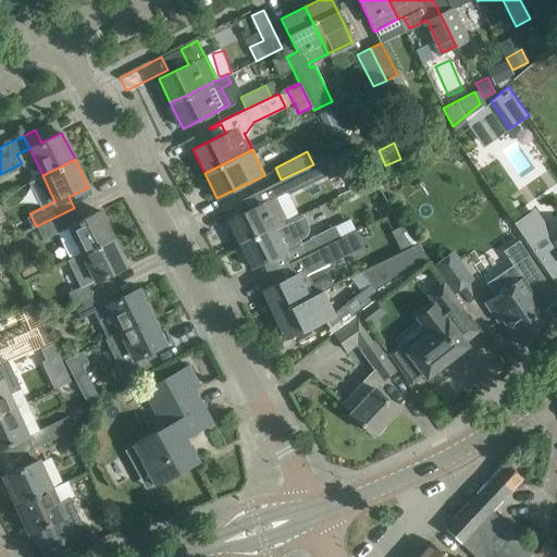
[(319,176),(313,164),(281,180),(287,193),(319,176)]
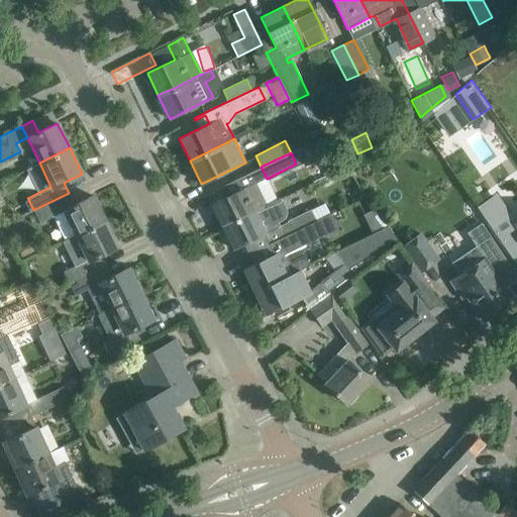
[(266,204),(254,182),(211,204),(222,226),(266,204)]
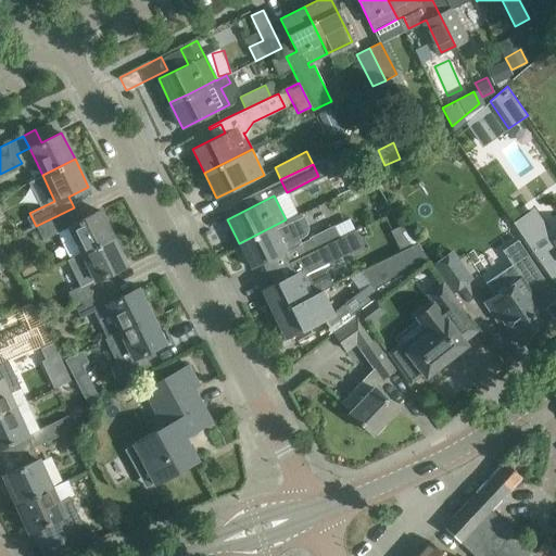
[(57,232),(70,258),(113,237),(100,210),(79,219),(74,207),(36,226),(42,239),(57,232)]
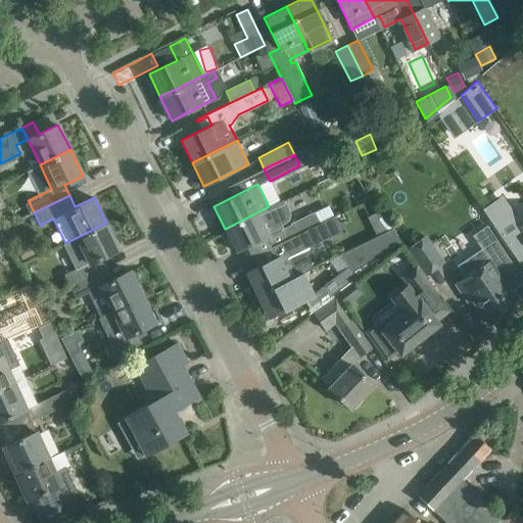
[(483,209),(482,209),(522,269),(522,222),(521,223),(503,195),(483,208),(484,208),(483,209)]
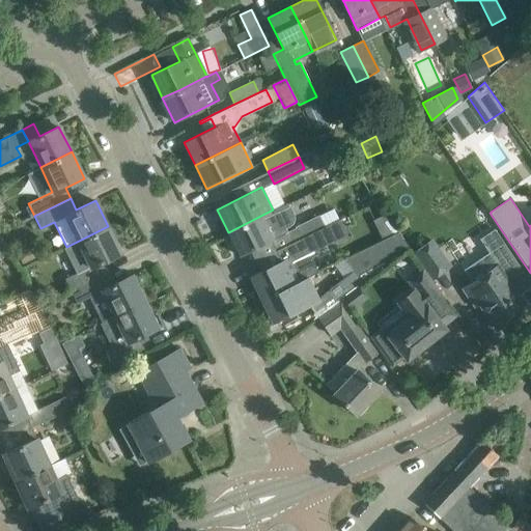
[(292,214),(288,203),(273,211),(273,210),(228,232),(240,256),(284,234),(282,229),(288,226),(289,225),(291,224),(292,223),(294,222),(294,220),(294,218),(294,217),(294,215),(292,214)]
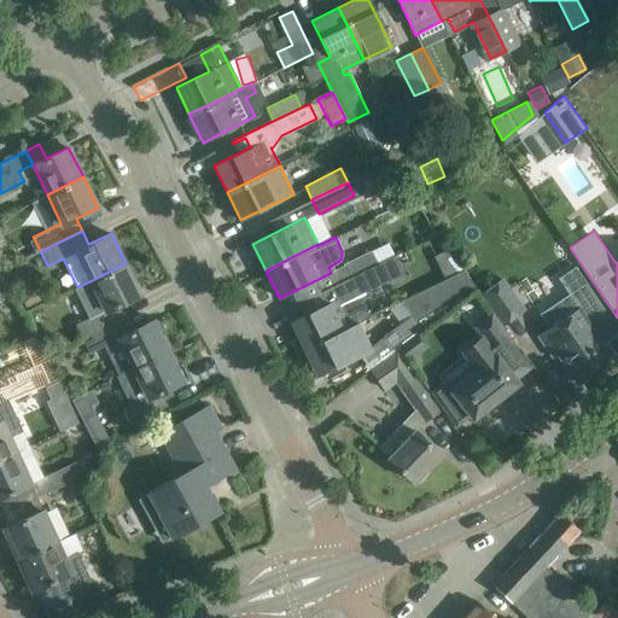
[(350,278),(377,264),(371,250),(343,264),(350,278)]
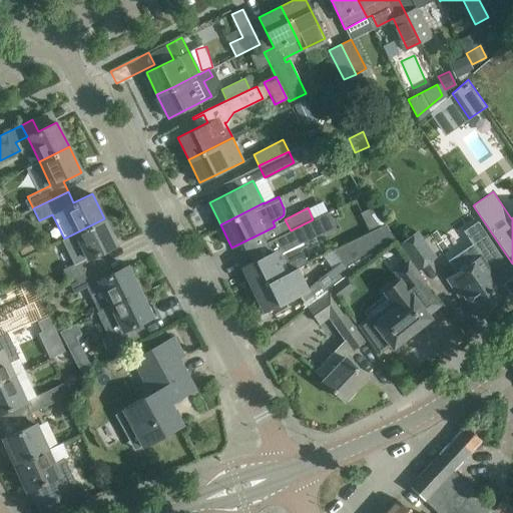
[(62,270),(68,281),(102,264),(98,253),(116,244),(104,218),(64,238),(62,239),(74,265),(62,270)]
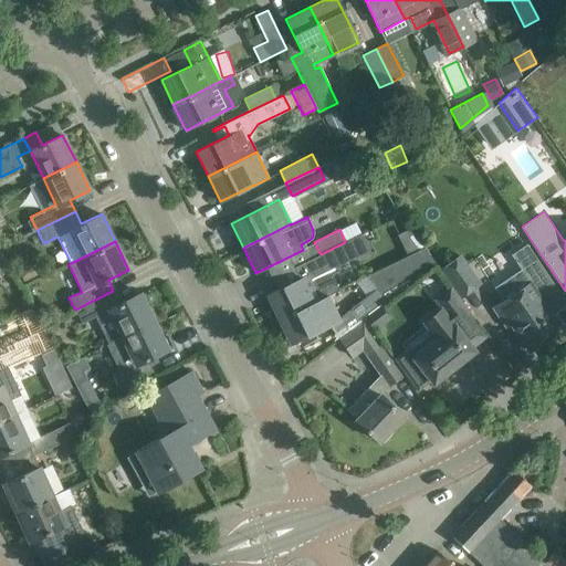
[(352,254),(345,242),(321,254),(326,266),(352,254)]
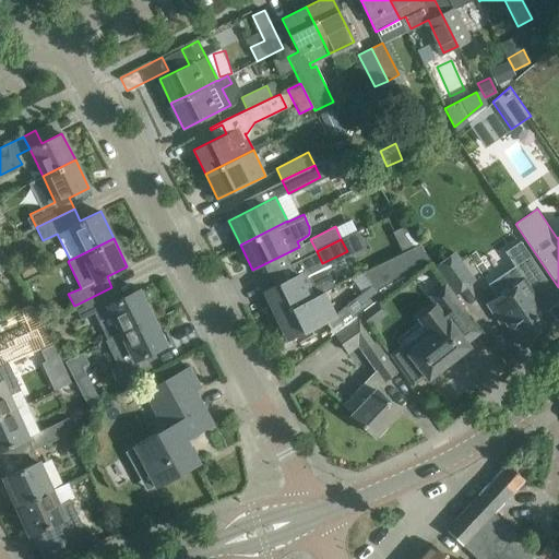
[(0,269),(11,264),(0,244),(0,269)]
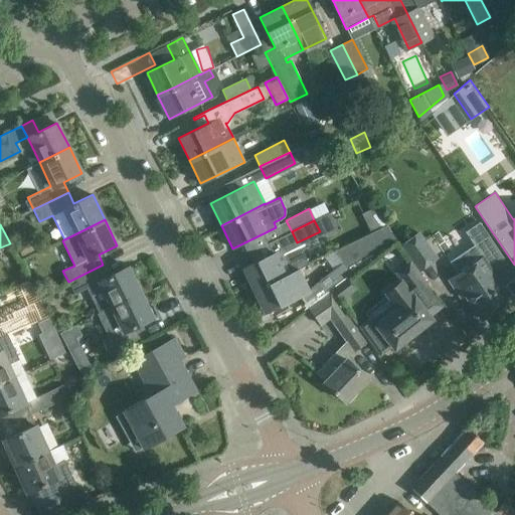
[(317,282),(309,291),(298,269),(253,290),(266,314),(301,296),(308,306),(331,288),(332,287),(347,276),(376,252),(395,236),(386,224),(335,249),(342,262),(317,282)]
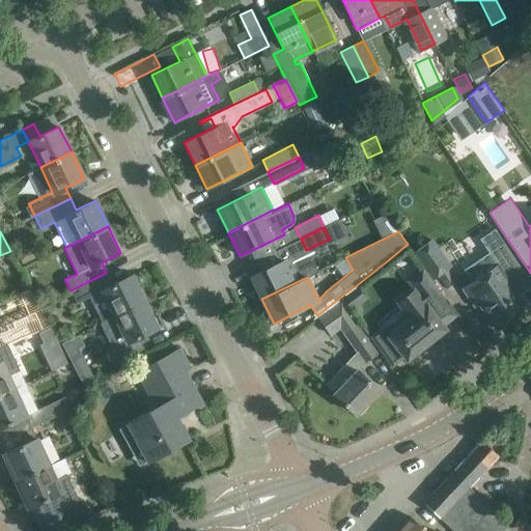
[(431,240),(414,253),(431,279),(450,266),(431,240)]
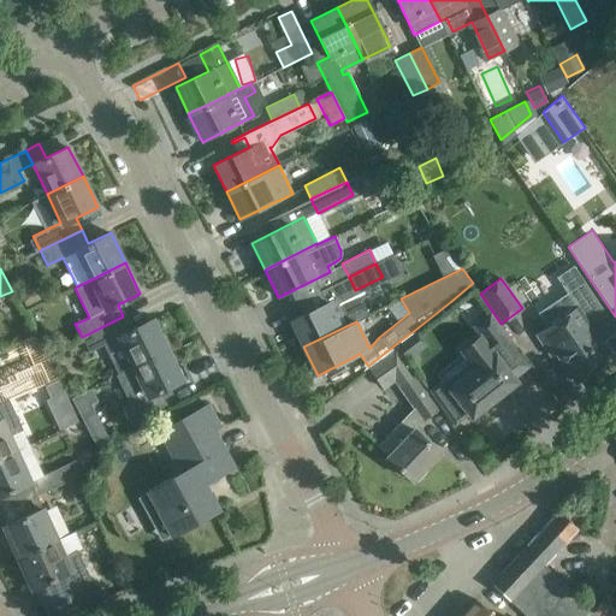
[(18,295),(27,307),(39,298),(29,286),(18,295)]
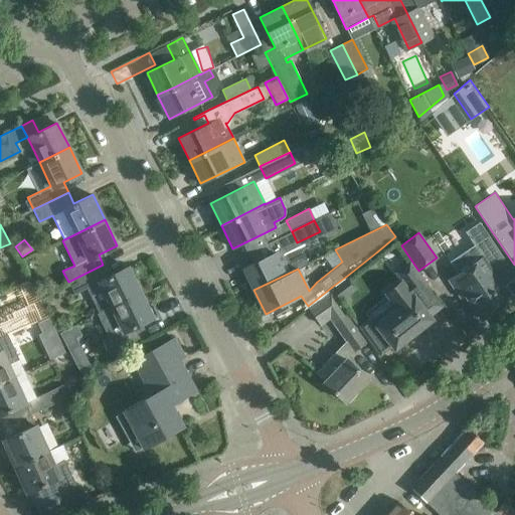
[(470,248),(450,262),(458,274),(453,277),(466,296),(481,319),(511,299),(503,287),(514,278),(514,275),(491,239),(473,252),(470,248)]
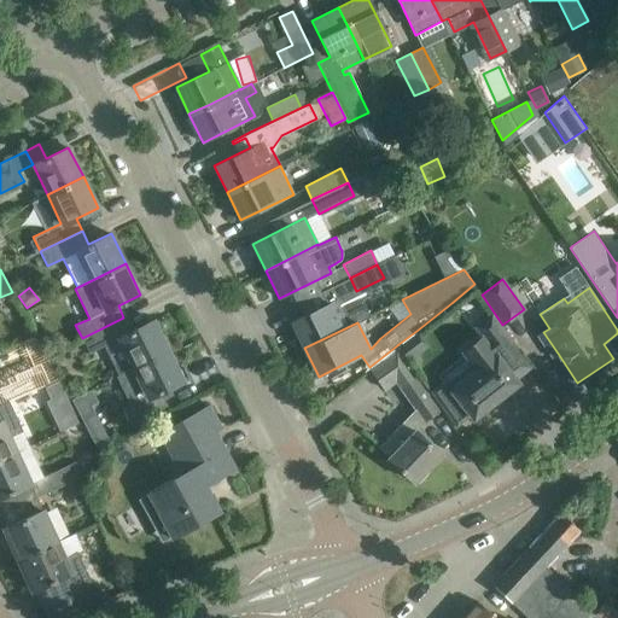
[(304,348),(357,322),(343,295),(291,321),(304,348)]
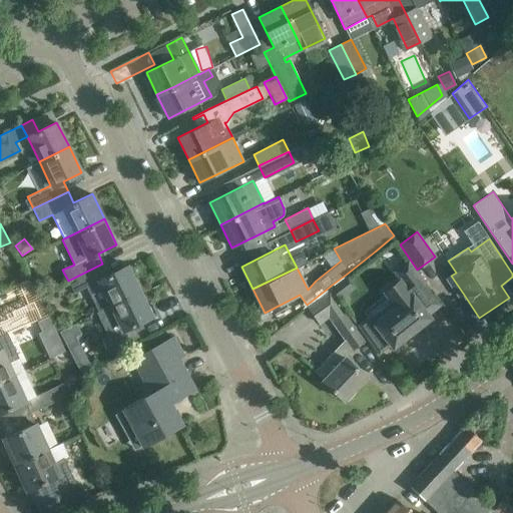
[(86,287),(98,311),(143,289),(136,276),(132,278),(127,266),(108,275),(102,264),(68,281),(74,293),(86,287)]
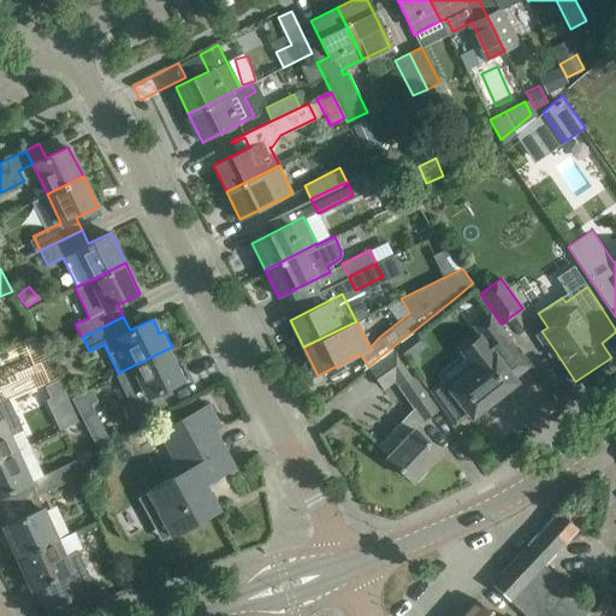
[(450,391),(443,397),(461,420),(468,414),(472,418),(516,381),(514,378),(528,366),(501,326),(484,341),(479,335),(460,350),(475,369),(450,390),(450,391)]
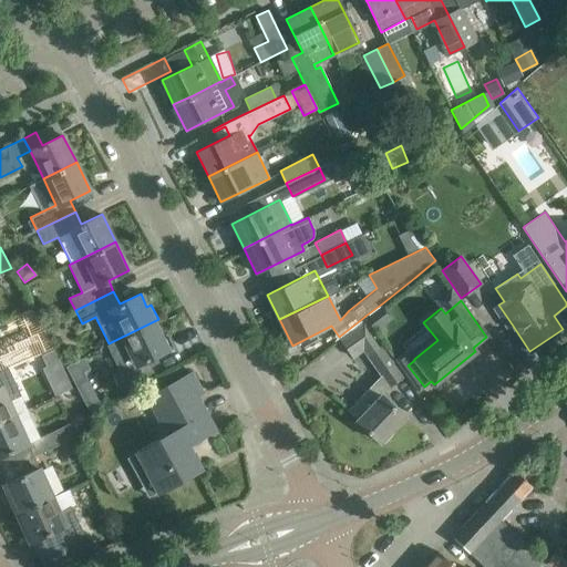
[(382,303),(366,316),(371,323),(388,310),(382,303)]
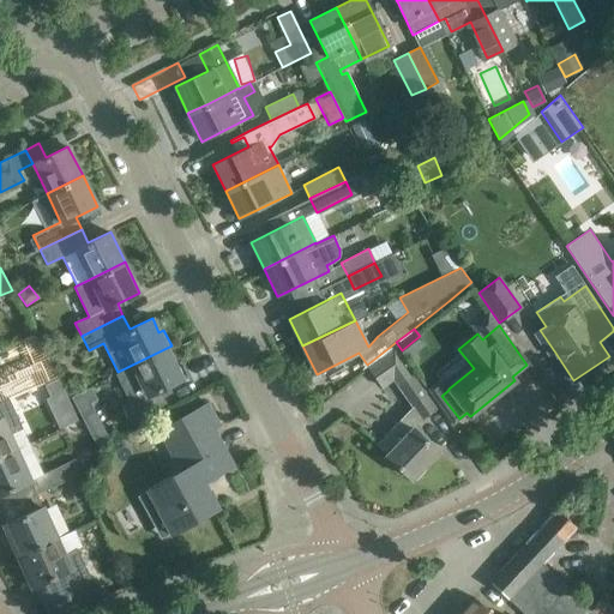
[(417,375),(395,343),(367,365),(380,386),(393,378),(414,407),(377,444),(386,455),(411,480),(438,452),(413,428),(421,419),(435,408),(414,378),(417,375)]
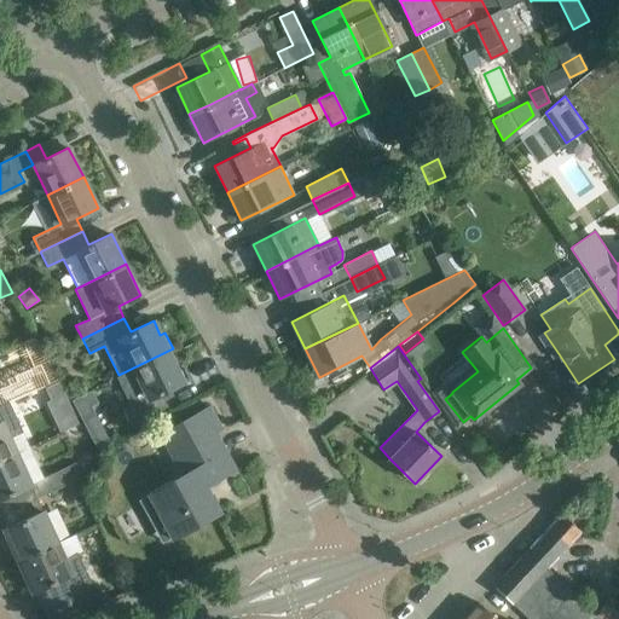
[(161,393),(183,382),(168,351),(173,348),(119,375),(117,375),(132,405),(123,410),(131,424),(167,406),(161,393)]
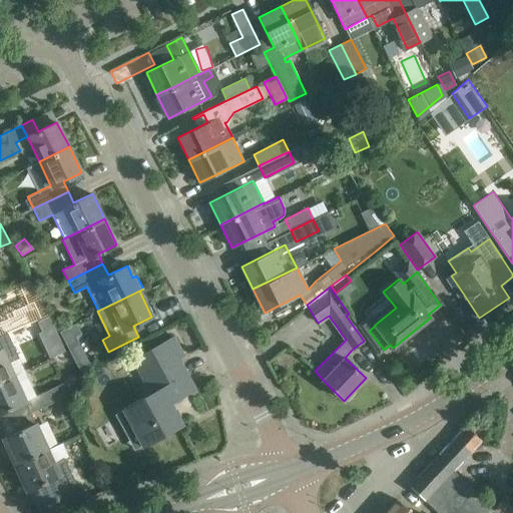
[(37,322),(42,332),(53,327),(49,316),(37,322)]
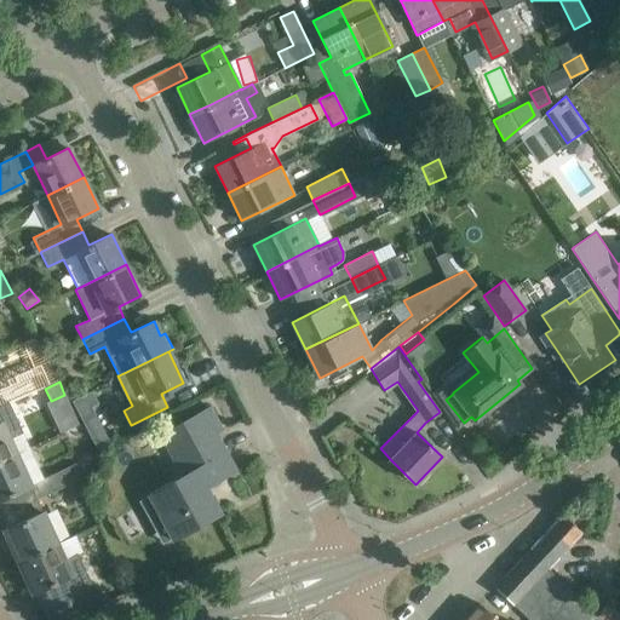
[(92,392),(73,402),(79,415),(92,409),(98,406),(92,392)]
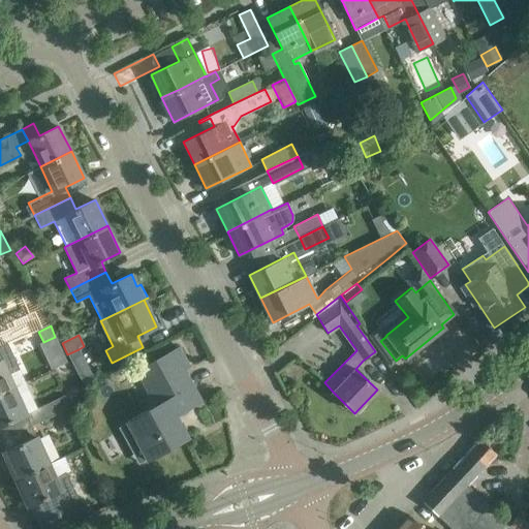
[(8,343),(0,346),(0,392),(13,386),(8,374),(20,368),(8,343)]
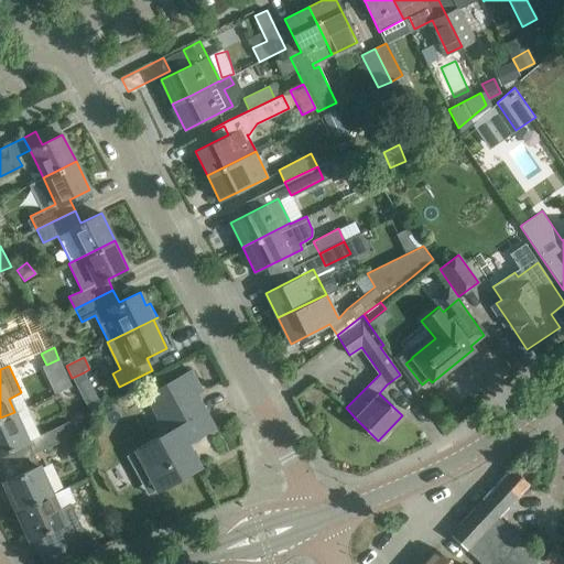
[(167,430),(139,446),(128,453),(151,495),(201,467),(201,466),(198,467),(183,441),(209,426),(212,430),(215,429),(214,426),(212,429),(191,389),(196,386),(188,372),(191,371),(190,370),(148,394),(167,430)]
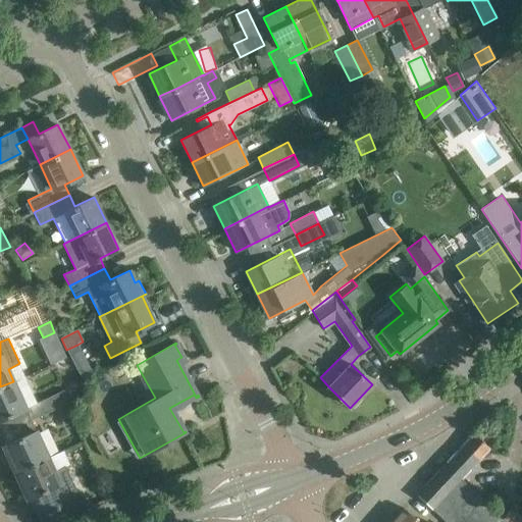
[(88,364),(76,369),(82,378),(92,372),(88,364)]
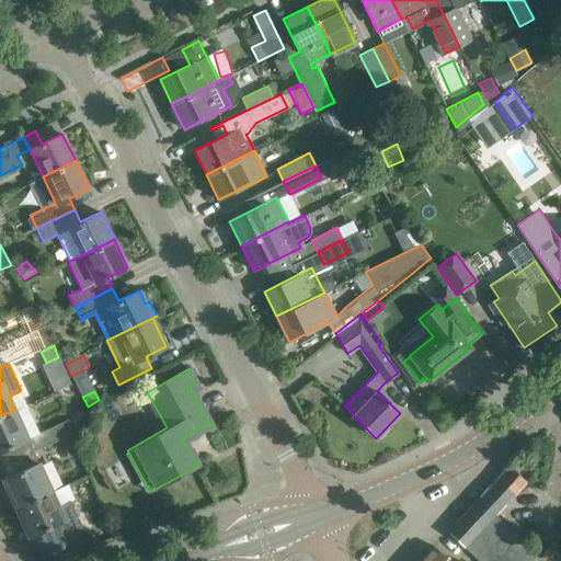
[(26,436),(14,410),(0,415),(0,450),(1,450),(6,461),(33,449),(75,431),(68,418),(26,436)]
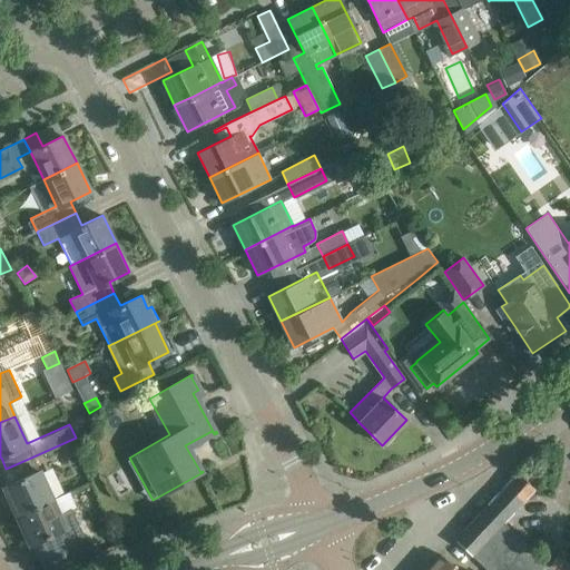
[(52,499),(33,457),(6,469),(7,470),(0,472),(0,473),(7,471),(12,482),(2,487),(16,514),(52,499)]
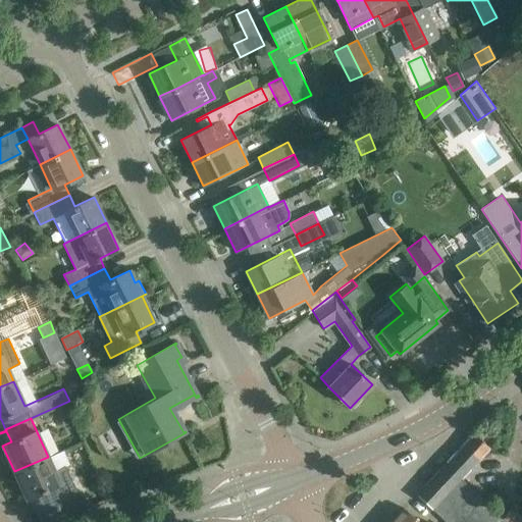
[(473,433),(445,464),(461,479),(489,448),(473,433)]
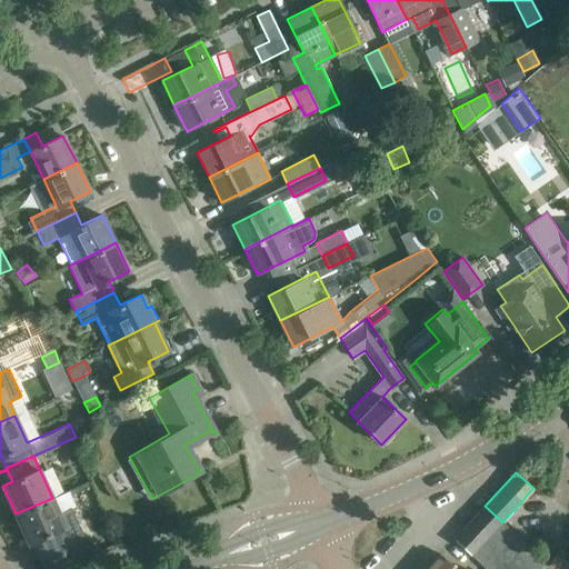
[(37,555),(42,552),(49,568),(57,568),(92,555),(91,552),(89,555),(81,537),(85,536),(72,509),(60,513),(52,498),(16,513),(29,543),(39,540),(45,551),(37,555)]
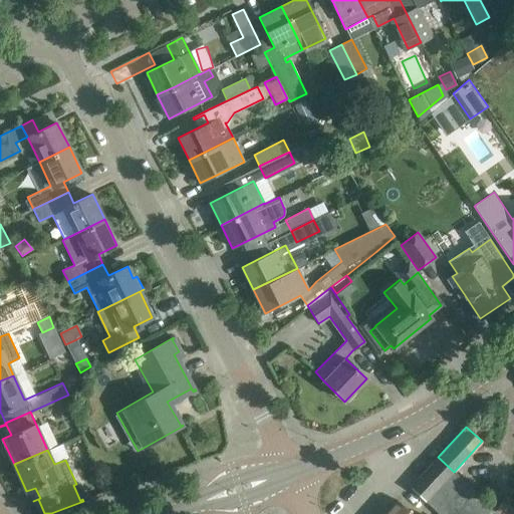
[(426,502),(454,472),(438,457),(410,487),(426,502)]
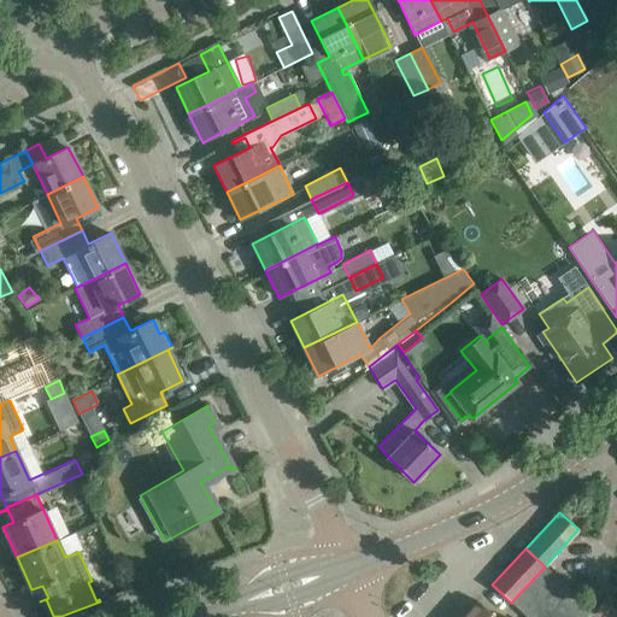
[(587,616),(593,611),(545,566),(511,603),(527,616),(587,616)]
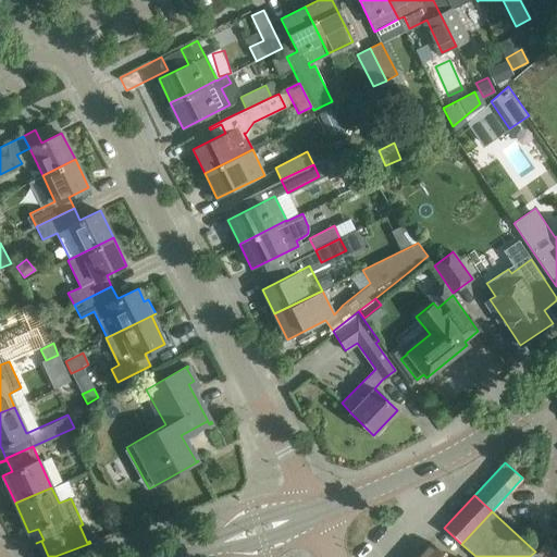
[(535,552),(540,556),(556,556),(556,553),(545,542),(535,552)]
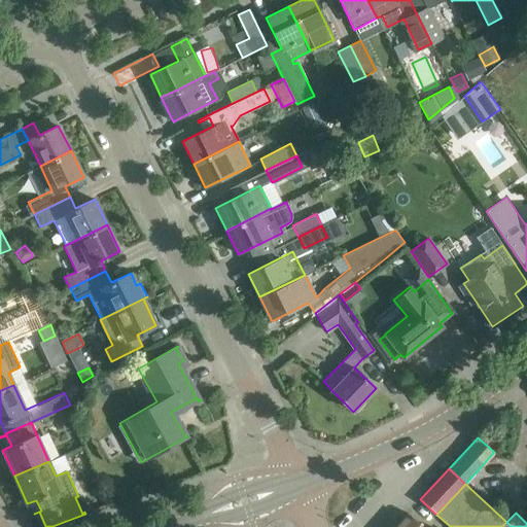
[(511,526),(506,522),(501,526),(423,526),(408,514),(395,526),(511,526)]
